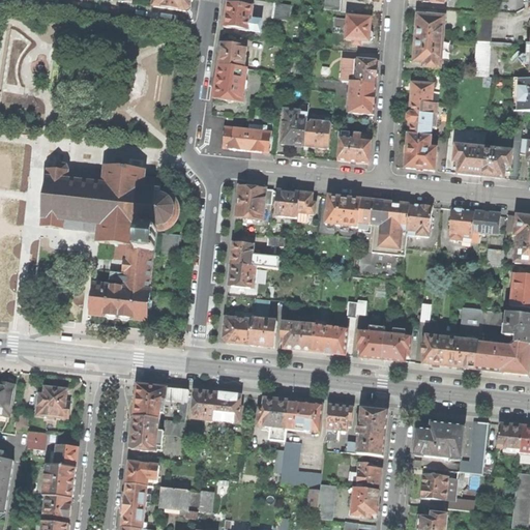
[(190,7),(192,0),(153,0),(153,6),(185,11),(190,7)]
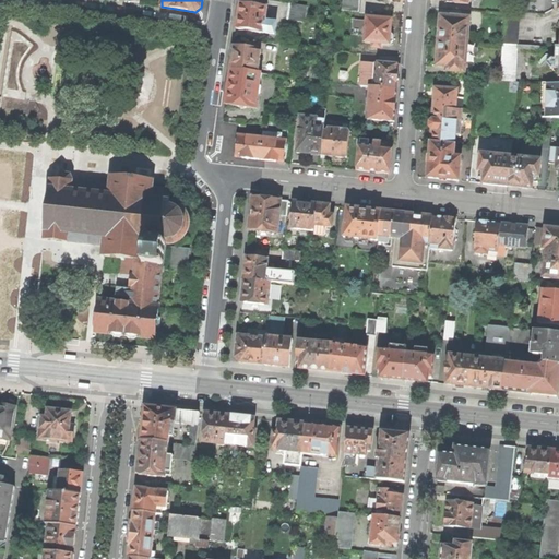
[(342,0),(342,11),(353,12),(359,12),(359,0),(342,0)]
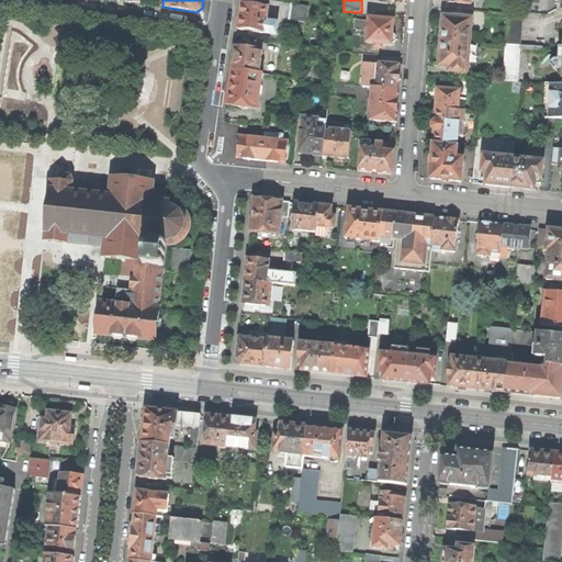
[(266,33),(267,22),(269,8),(242,3),(240,15),(238,29),(248,31),(248,32),(255,32),(256,32),(266,33)]
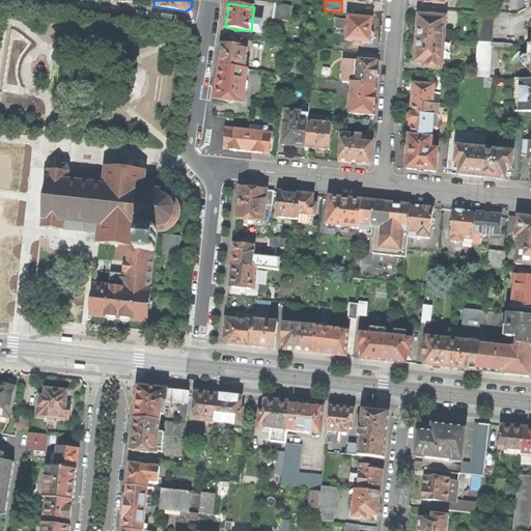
[(290,5),(276,3),(274,18),(288,20),(290,5)]
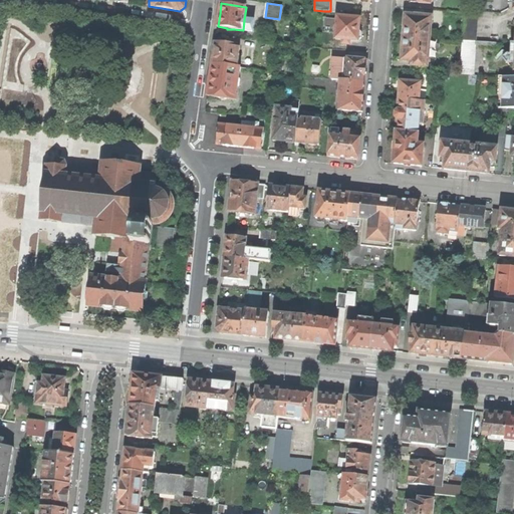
[(464,12),(462,40),(475,41),(477,12),(464,12)]
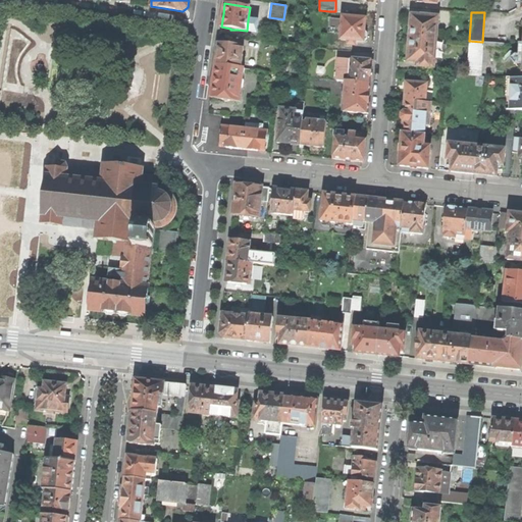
[(411,39),(436,41),(437,31),(438,17),(423,16),(422,17),(412,16),(411,28),(411,39)]
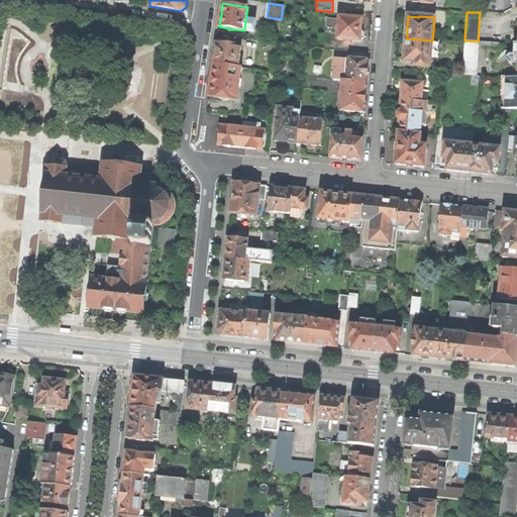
[(362,18),(339,17),(339,19),(338,33),(337,39),(344,39),(344,44),(351,44),(352,40),(360,41),(364,39),(364,33),(360,30),(362,24),(362,18)]
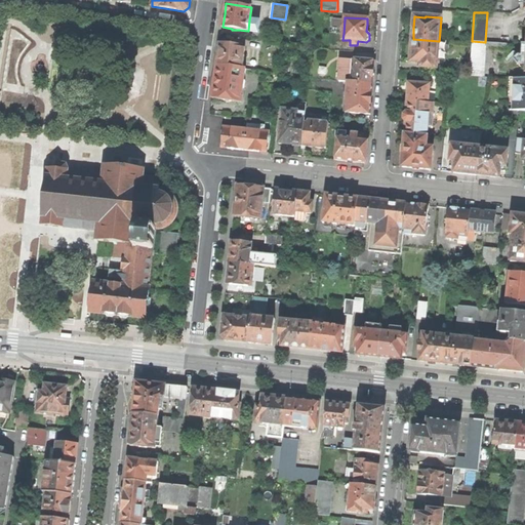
[(330,33),(344,34),(345,19),(333,18),(331,21),(330,33)]
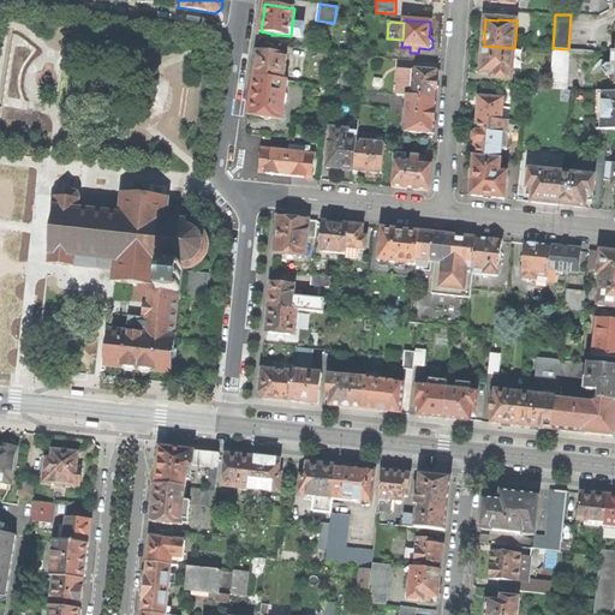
[(304,25),(292,24),(291,36),(303,39),(304,25)]
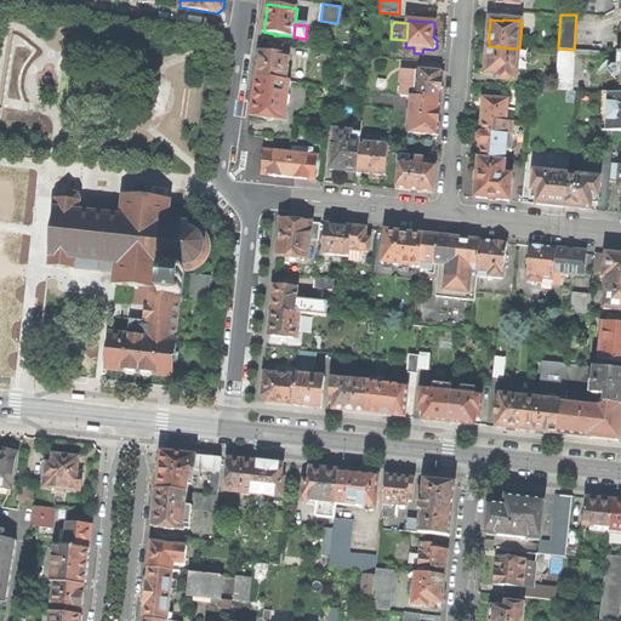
[(518,61),(519,49),(489,46),(488,60),(486,73),(497,74),(497,79),(517,80),(518,61)]
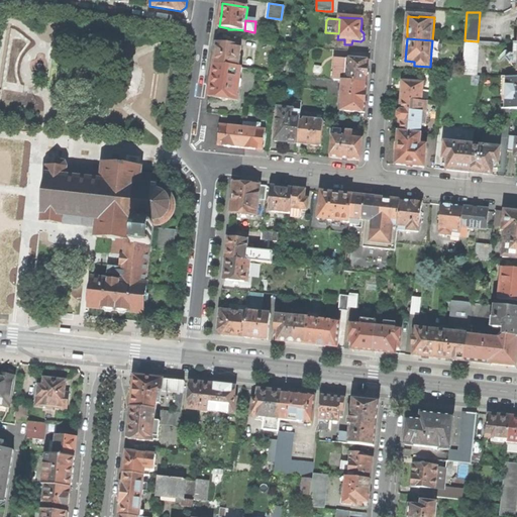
[(464,40),(462,75),(474,76),(476,76),(478,41),(464,40)]
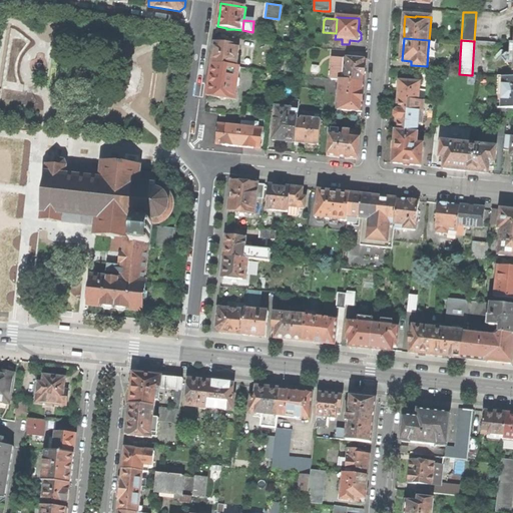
[(213,51),(211,64),(237,67),(239,54),(238,54),(239,46),(214,43),(213,51)]
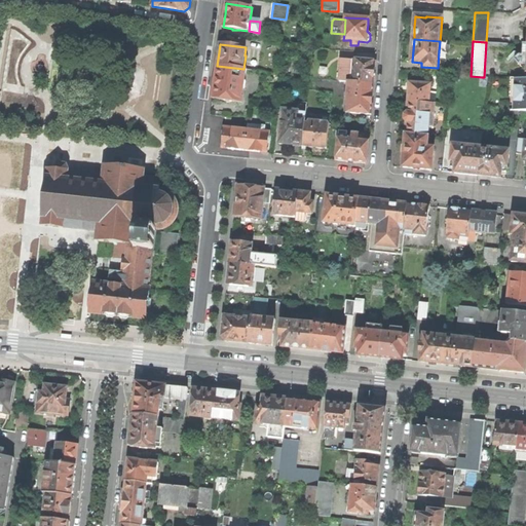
[(375,62),(354,60),(353,62),(352,82),(374,83),(374,73),(375,62)]
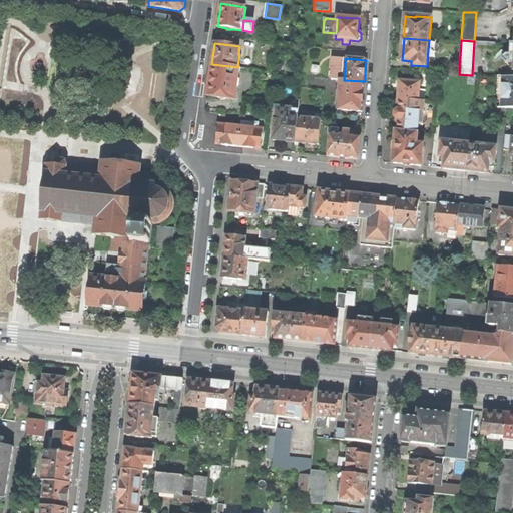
[(339,79),(344,80),(345,60),(333,59),(331,79),(339,79)]
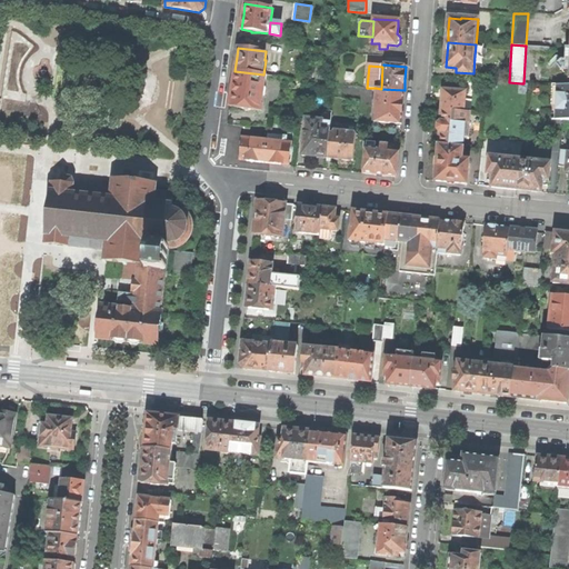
[(263,75),(235,71),(233,86),(230,106),(242,108),(242,109),(251,110),(251,109),(261,110),(267,76),(263,75)]
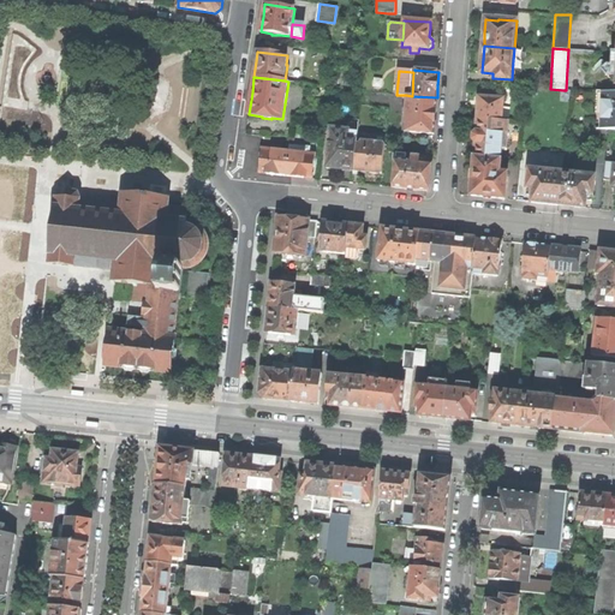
[(614,91),(603,91),(601,130),(608,130),(614,130),(614,91)]
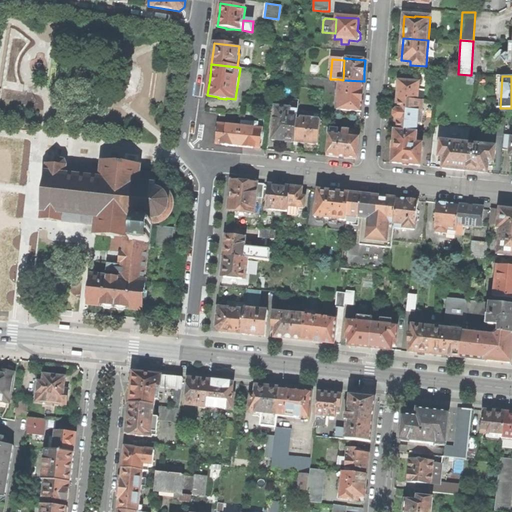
[(336,109),(361,111),(362,97),(364,81),(343,80),(338,79),(336,109)]
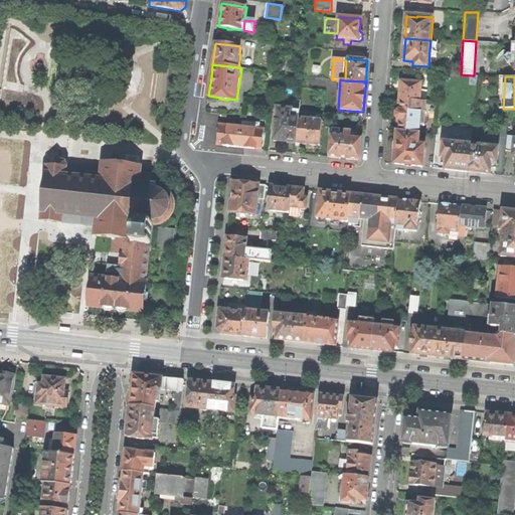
[(421,83),(401,81),(400,91),(400,100),(420,102),(421,83)]
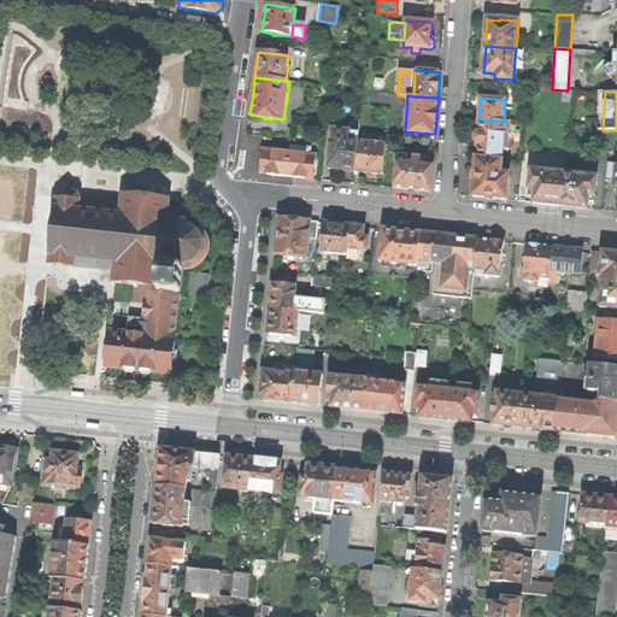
[(504,122),(480,119),(479,127),(479,131),(475,135),(475,140),(477,144),(477,146),(488,147),(497,148),(497,147),(504,148),(507,148),(510,122),(504,122)]
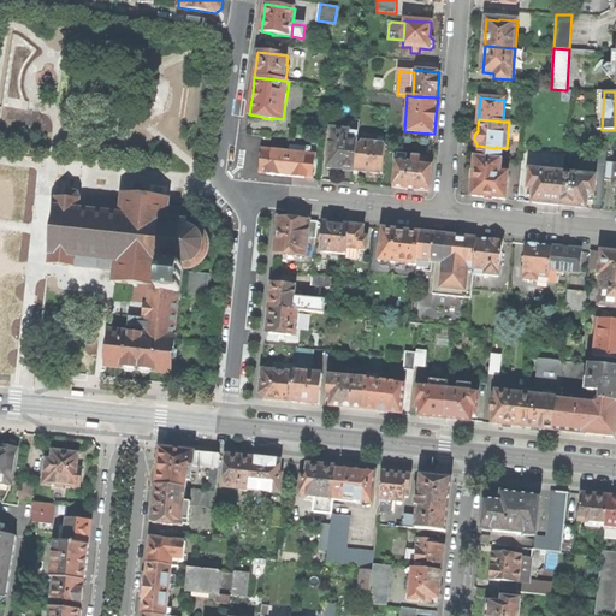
[(359,141),(357,141),(359,130),(349,129),(349,131),(331,129),(330,147),(329,147),(329,155),(327,169),(341,170),(355,172),(357,144),(359,141)]
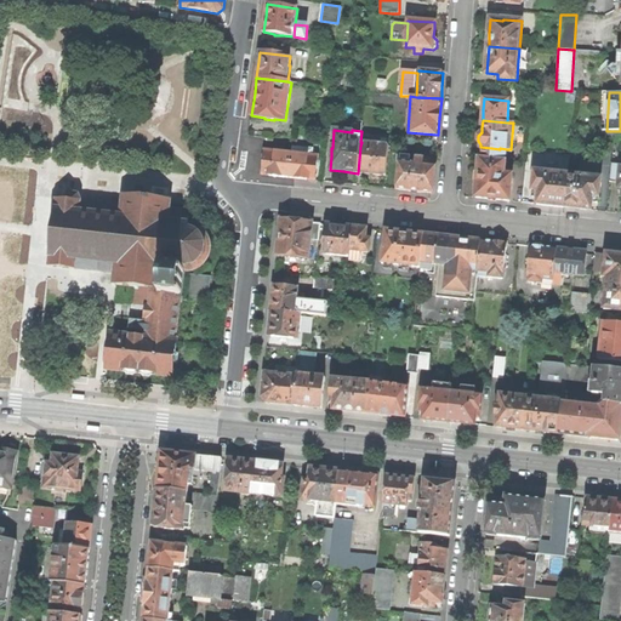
[(360,146),(358,174),(371,175),(386,176),(388,146),(365,143),(364,146),(360,146)]
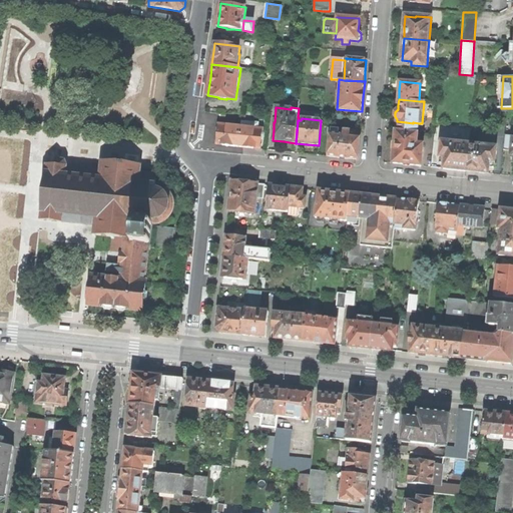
[(406,122),(397,121),(396,130),(418,132),(419,123),(413,122),(413,123),(406,122)]
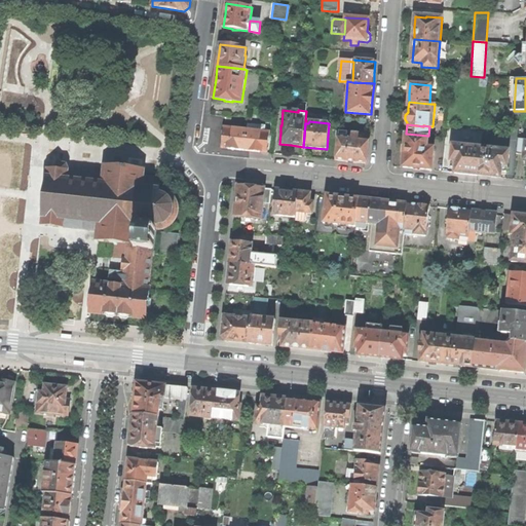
[(247,129),(224,127),(223,137),(222,148),(245,150),(247,129)]
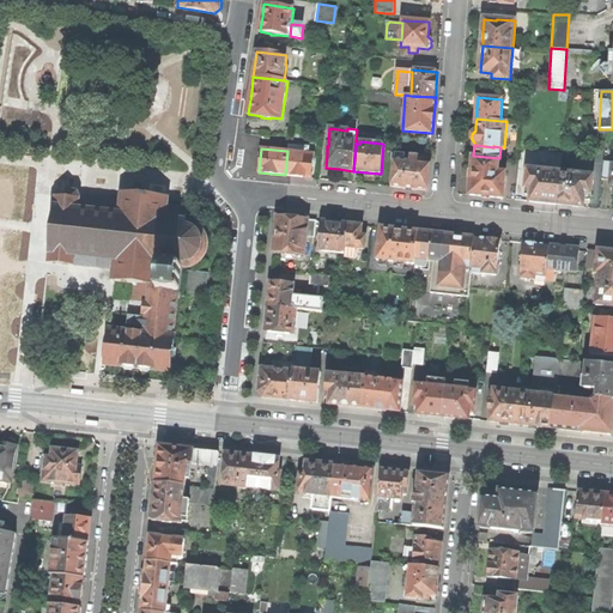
[(304,153),(287,151),(285,175),(298,176),(311,177),(314,155),(304,153)]
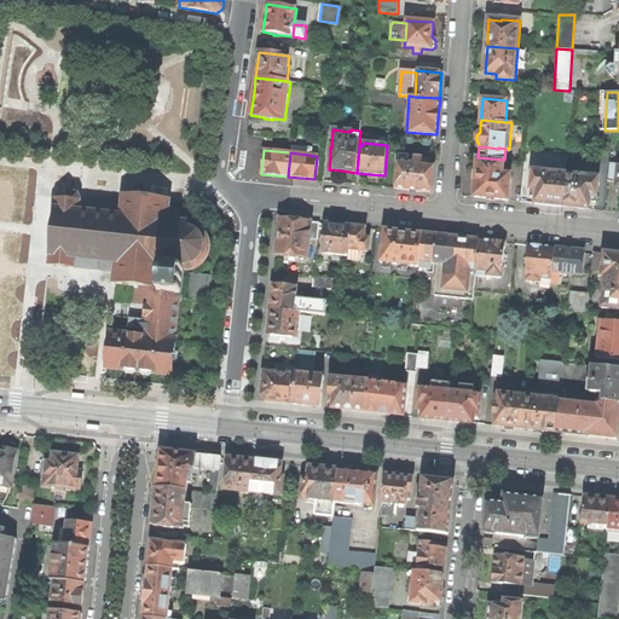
[(409,162),(398,161),(395,189),(432,192),(433,178),(434,166),(422,165),(423,158),(415,157),(415,162),(409,162)]
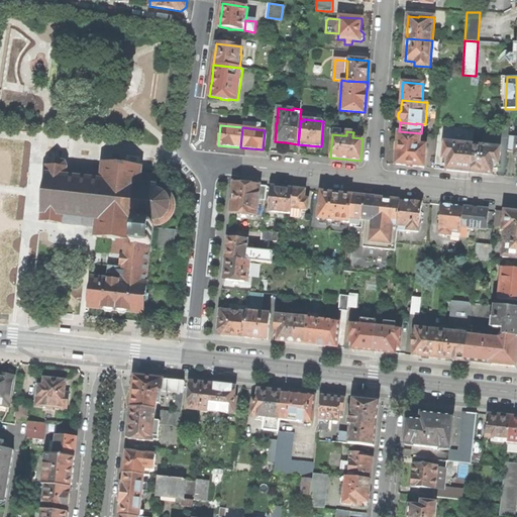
[(421,133),(399,131),(398,141),(396,143),(395,150),(397,152),(396,164),(410,166),(424,168),(426,146),(420,145),(421,133)]
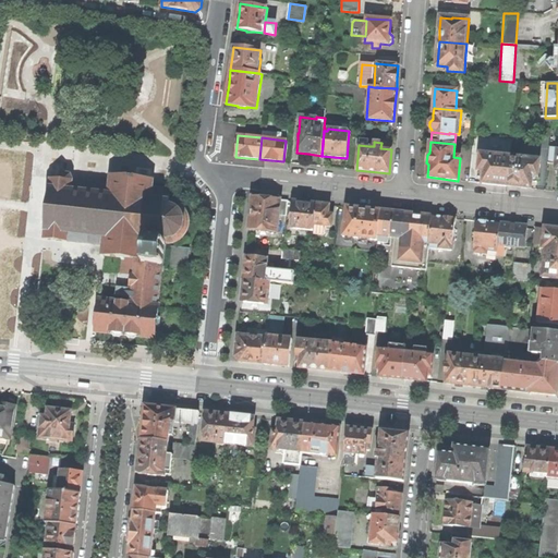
[(556,165),(557,152),(557,148),(549,147),(547,164),(556,165)]
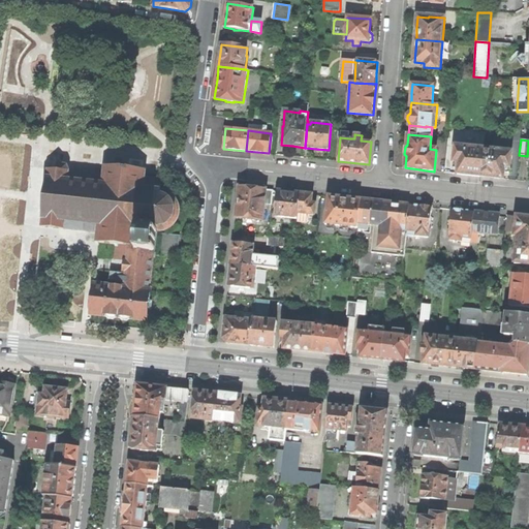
[(484,150),(456,147),(454,162),(455,162),(454,167),(458,168),(458,174),(468,175),(480,177),(484,150)]
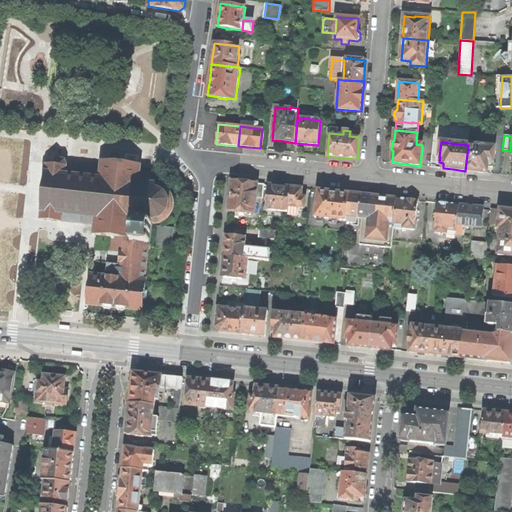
[(495,148),(468,145),(465,171),(475,172),(488,173),(488,167),(493,168),(495,148)]
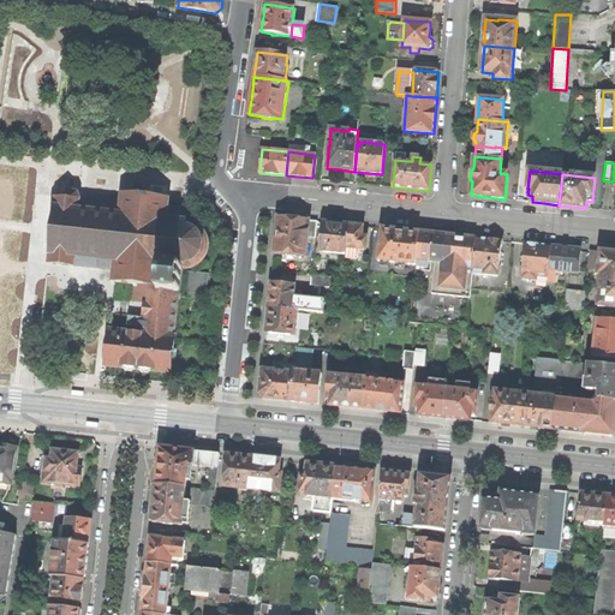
[(67,198),(58,197),(57,206),(57,214),(54,230),(53,248),(52,255),(51,264),(76,267),(77,267),(117,270),(114,284),(118,284),(118,281),(138,284),(149,285),(149,288),(160,290),(181,291),(183,291),(185,268),(190,267),(195,266),(199,263),(204,261),(207,256),(210,251),(212,245),(212,240),(209,234),(207,228),(202,224),(195,220),(190,219),(191,207),(168,204),(168,197),(168,195),(165,193),(165,197),(149,195),(150,192),(147,192),(147,195),(127,193),(127,191),(124,190),(123,204),(83,199),(79,192),(71,191),(67,198)]
